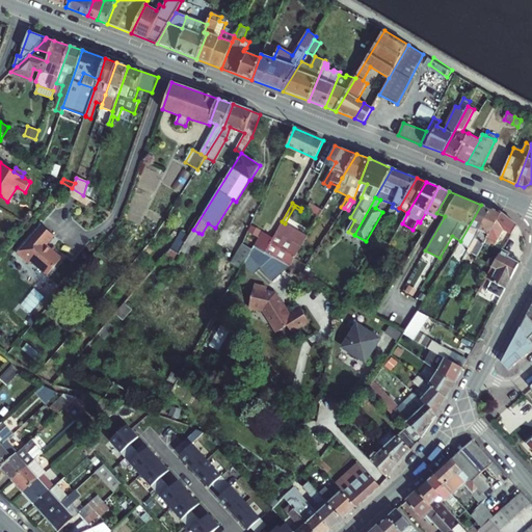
[(318,218),(323,210),(310,203),(306,211),(318,218)]
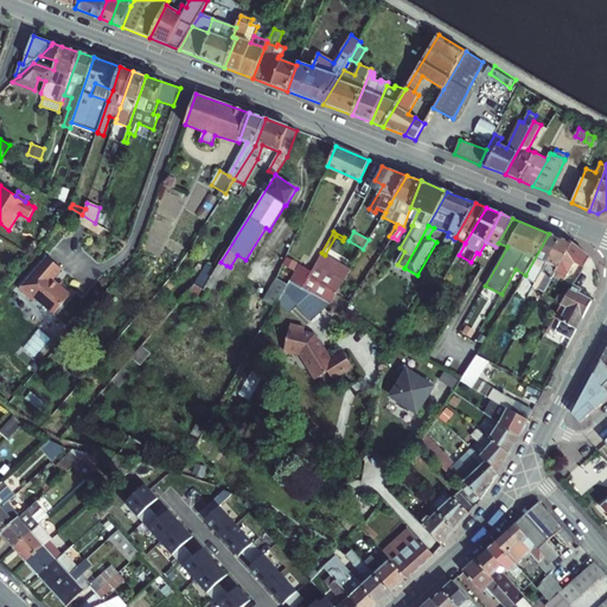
[(561,238),(549,234),(525,275),(524,278),(535,283),(561,238)]
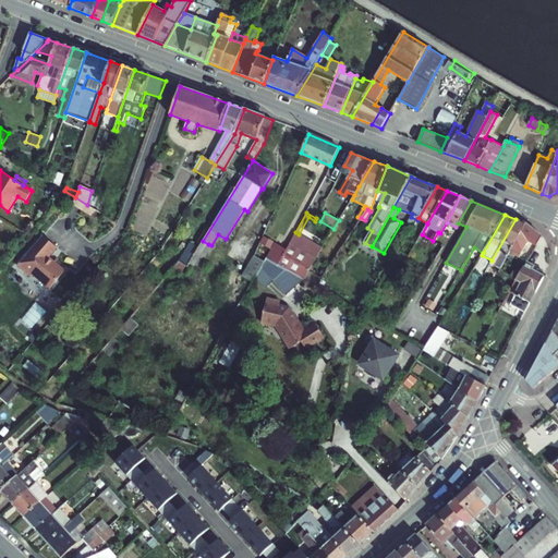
[(407,226),(412,228),(417,220),(411,217),(407,226)]
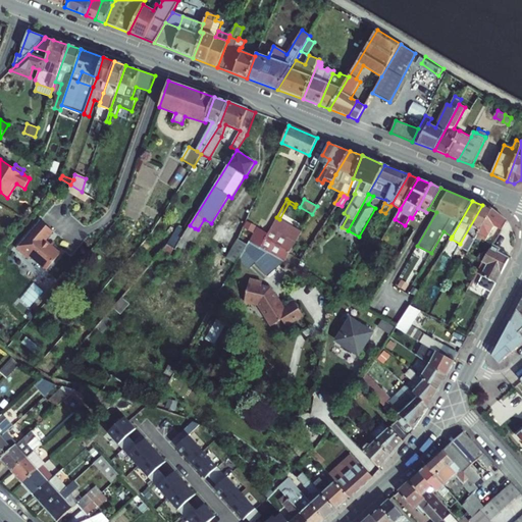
[(476,238),(492,209),(482,205),(460,244),(459,246),(468,252),(476,238)]
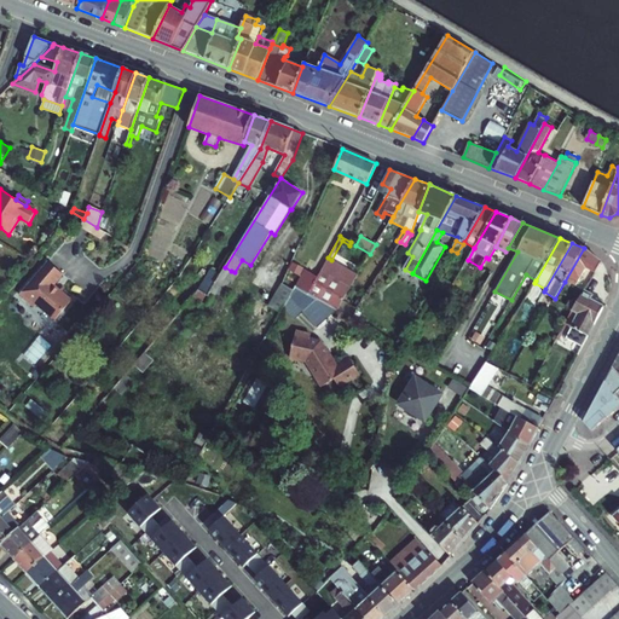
[(584,248),(565,282),(570,285),(571,283),(576,285),(586,267),(596,273),(599,268),(602,262),(584,248)]
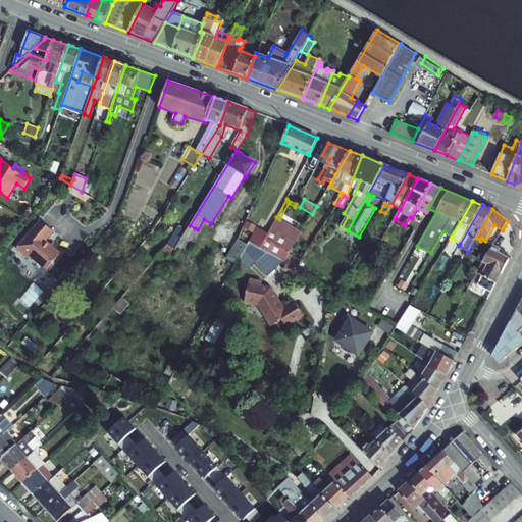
[(268,233),(260,248),(269,253),(272,254),(283,261),(302,231),(279,219),(276,217),(268,233)]
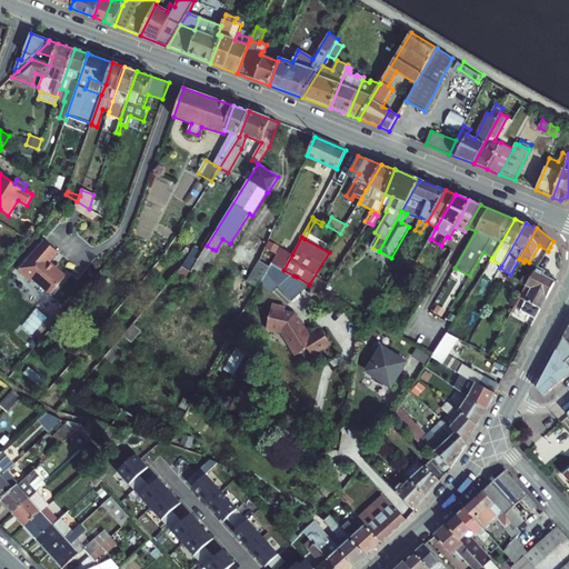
[(32,282),(33,280),(50,262),(58,252),(45,240),(18,270),(32,282)]
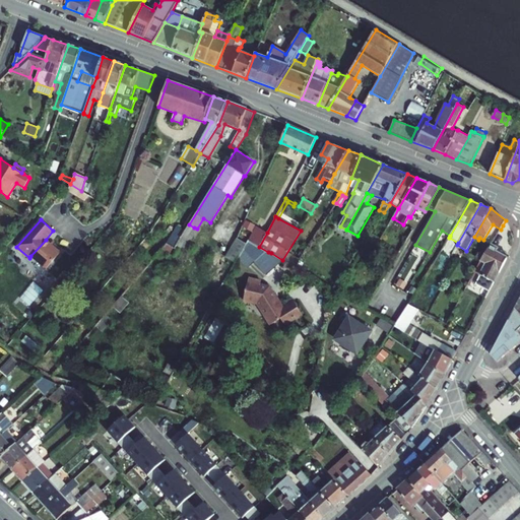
[(185,231),(176,245),(181,248),(185,242),(194,228),(189,224),(185,231)]
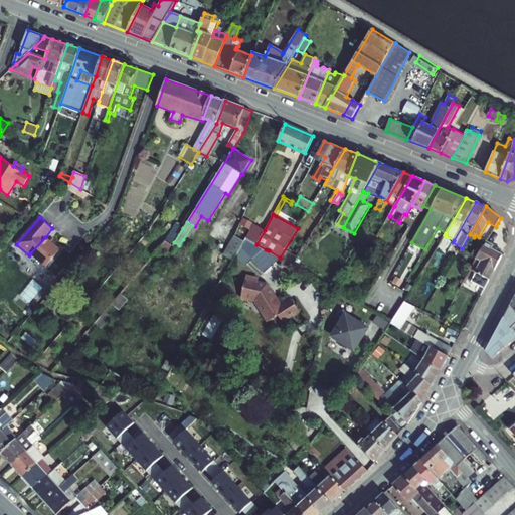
[(176,223),(165,240),(172,245),(174,242),(183,228),(176,223)]
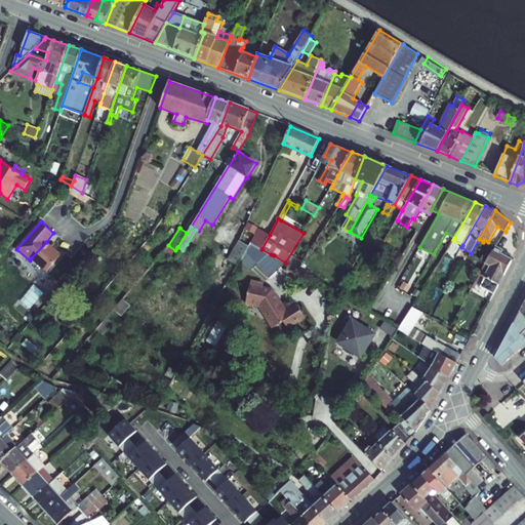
[(258,228),(251,242),(261,249),(270,235),(258,228)]
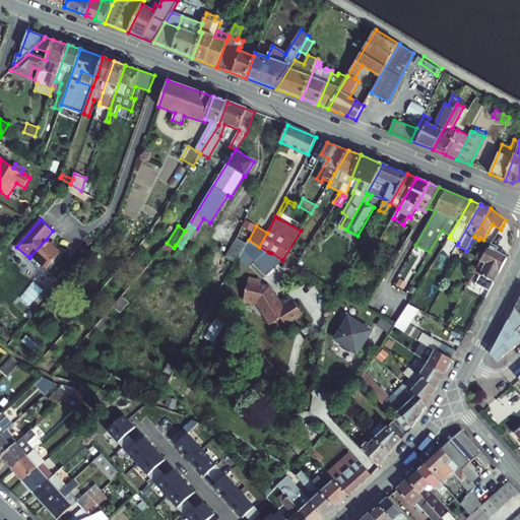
[(247,244),(237,238),(224,257),(236,263),(247,244)]
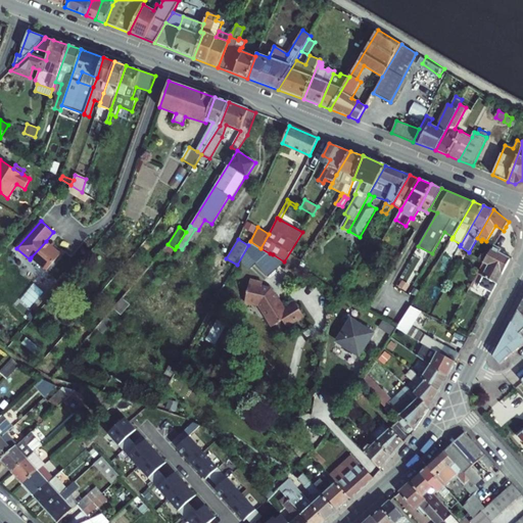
[(46,271),(63,251),(53,243),(50,245),(46,241),(31,257),(46,271)]
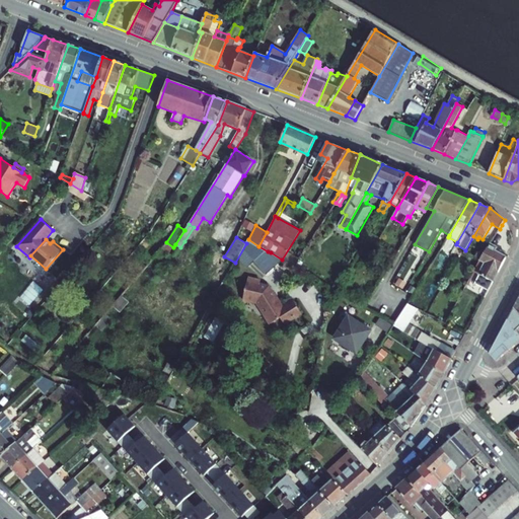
[(490,243),(480,258),(473,272),(494,282),(507,257),(506,256),(506,255),(506,254),(506,253),(506,251),(505,251),(504,250),(502,250),(501,250),(500,250),(499,251),(499,252),(496,250),(497,247),(490,243)]
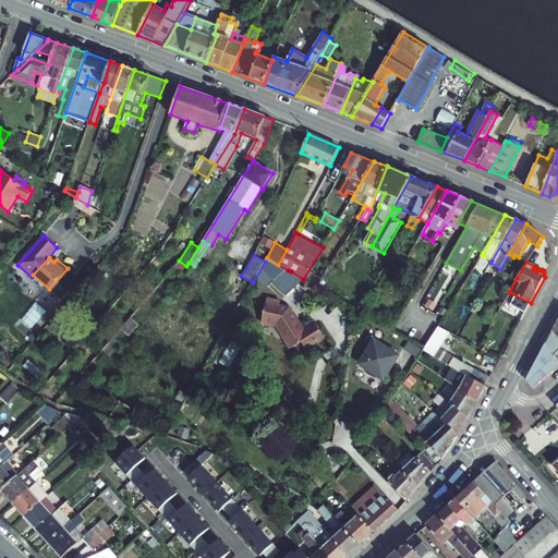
[(291,271),(288,270),(275,281),(282,291),(291,271)]
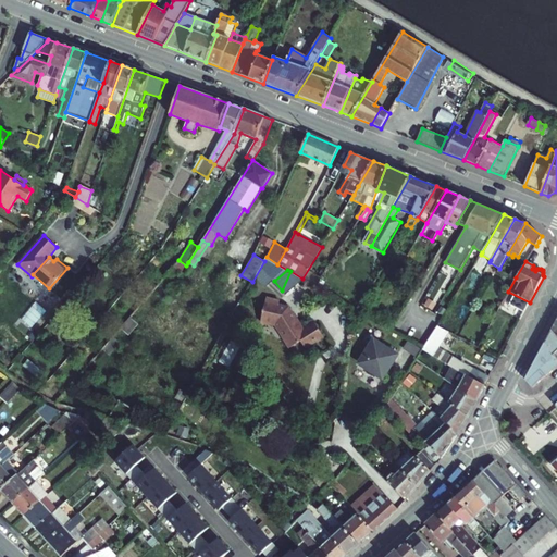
[(302,279),(291,271),(282,291),(285,295),(304,280),(302,279)]
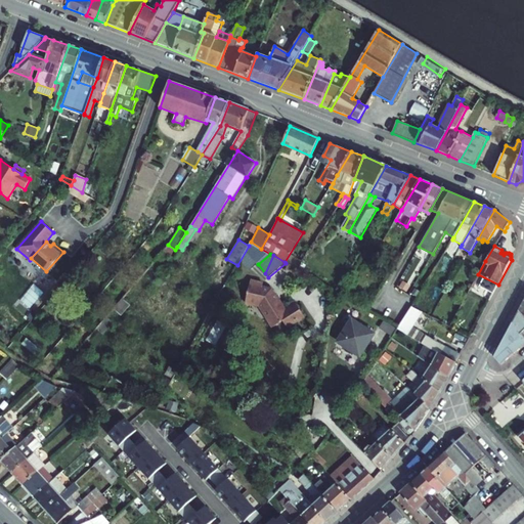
[(263,284),(251,280),(246,303),(259,306),(272,328),(282,321),(287,328),(303,317),(295,304),(286,310),(276,295),(275,296),(271,289),(262,287),(263,284)]
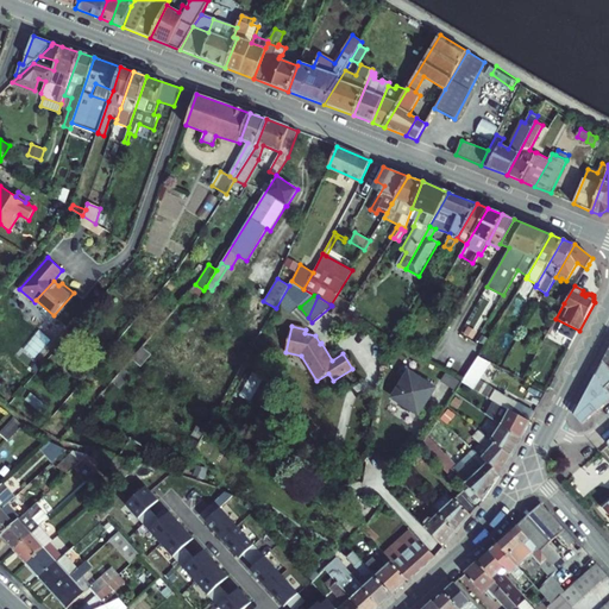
[(140,366),(151,355),(142,346),(132,358),(140,366)]
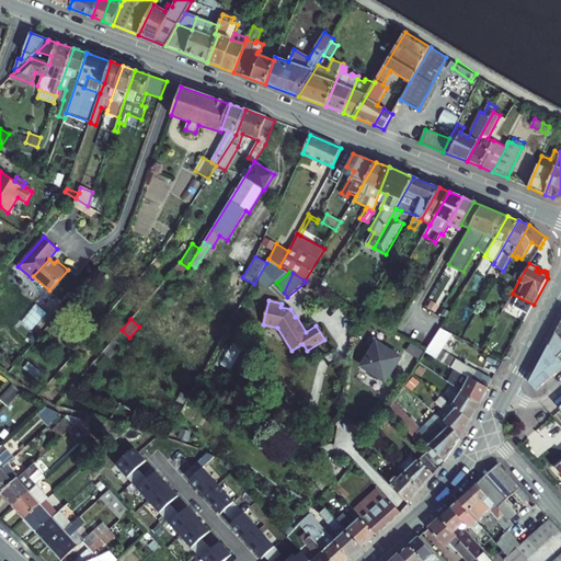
[(425,352),(456,370),(488,389),(493,380),(474,370),(441,351),(450,334),(441,329),(427,350),(425,352)]
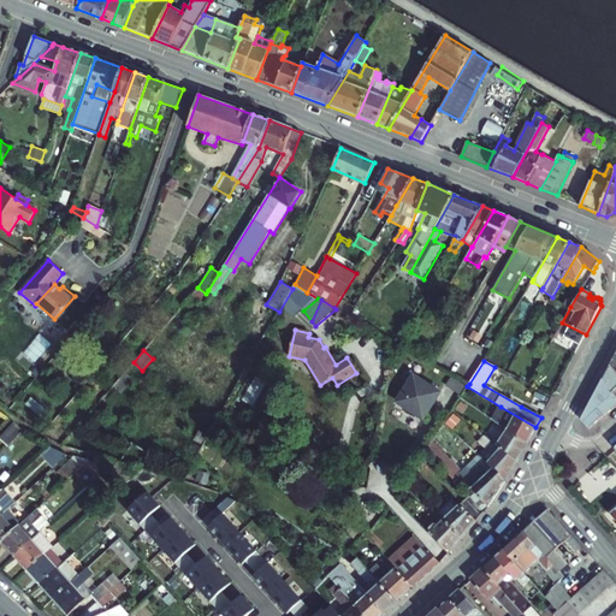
[(615,371),(610,366),(602,380),(615,396),(615,371)]
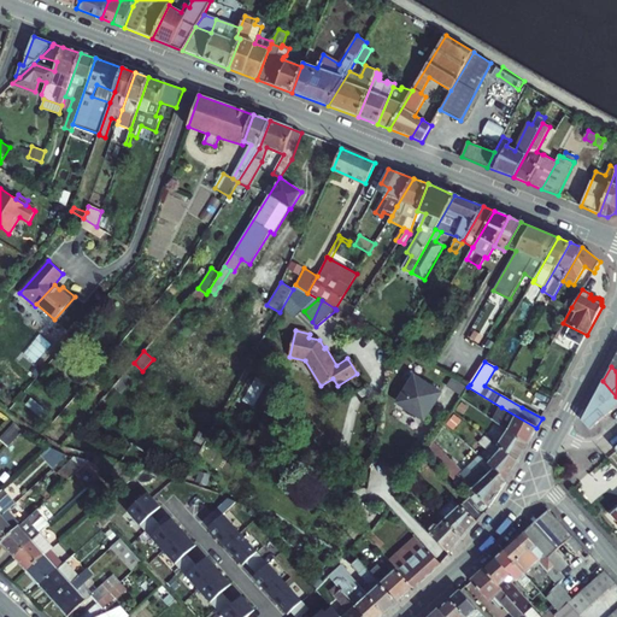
[(134,381),(124,374),(113,386),(123,393),(134,381)]
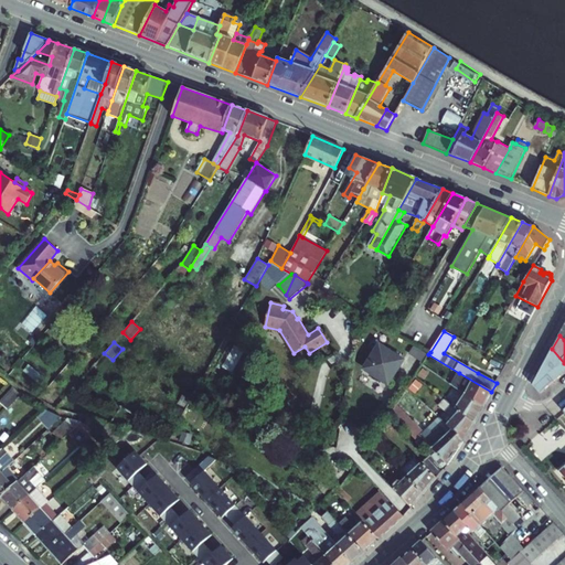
[(364,369),(368,371),(368,372),(369,372),(369,373),(369,374),(369,375),(370,376),(371,377),(372,379),(372,380),(373,380),(374,380),(375,381),(376,381),(377,382),(379,382),(380,382),(381,382),(382,382),(383,382),(384,382),(387,383),(396,370),(397,371),(402,364),(401,363),(403,361),(380,345),(364,369)]
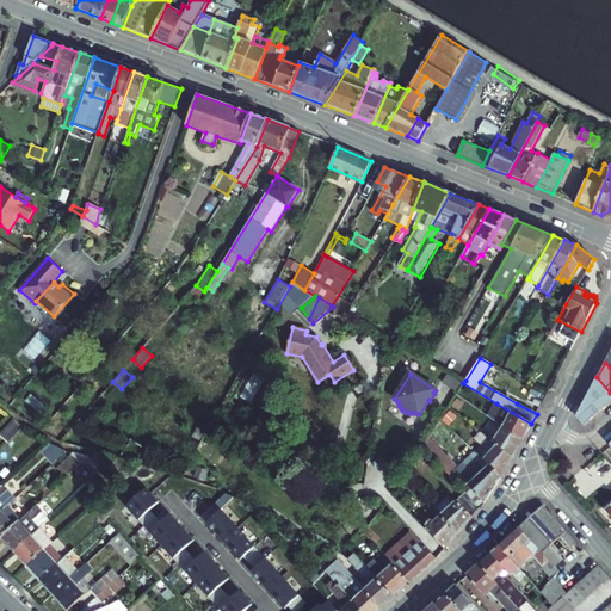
[(463,383),(466,381),(457,376),(448,393),(455,396),(463,383)]
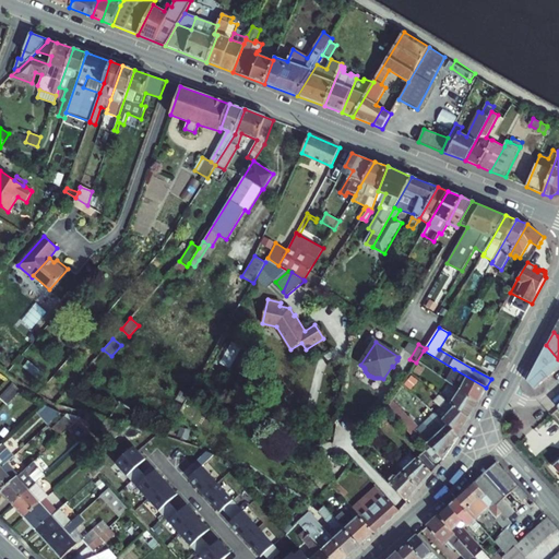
[(527,381),(527,382),(534,390),(535,390),(558,367),(558,359),(546,345),(527,381)]
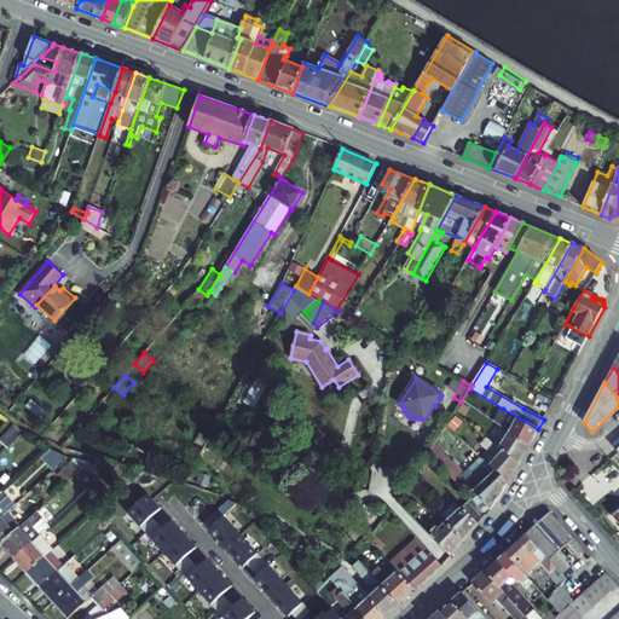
[(32,399),(27,405),(46,421),(51,416),(32,399)]
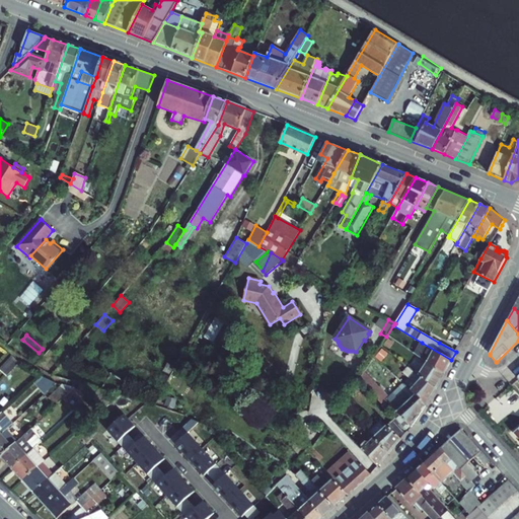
[(416,354),(426,361),(445,373),(452,360),(451,360),(422,343),(416,354)]
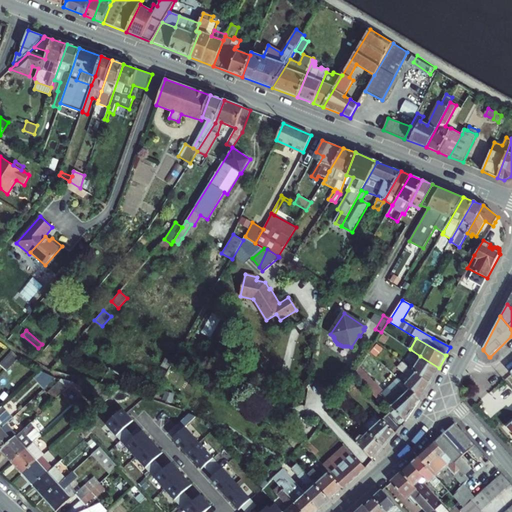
[(382,345),(376,341),(369,352),(375,357),(382,345)]
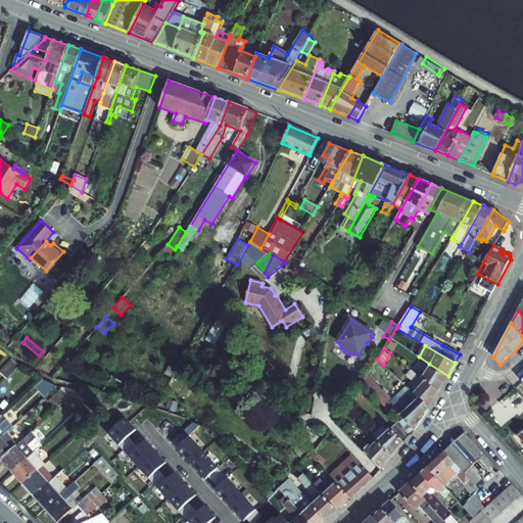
[(12,359),(0,371),(0,372),(7,379),(19,366),(12,359)]
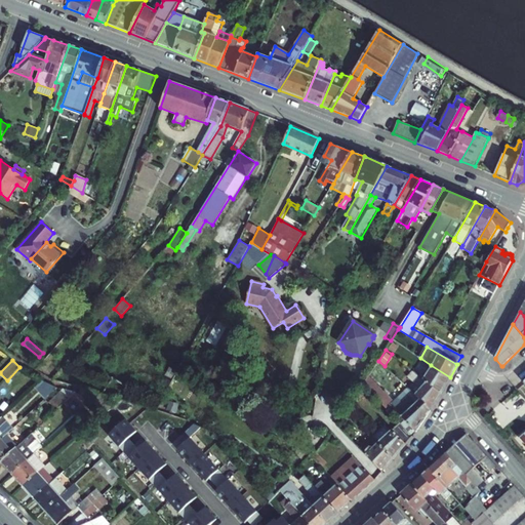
[(450,377),(431,365),(423,379),(441,394),(450,377)]
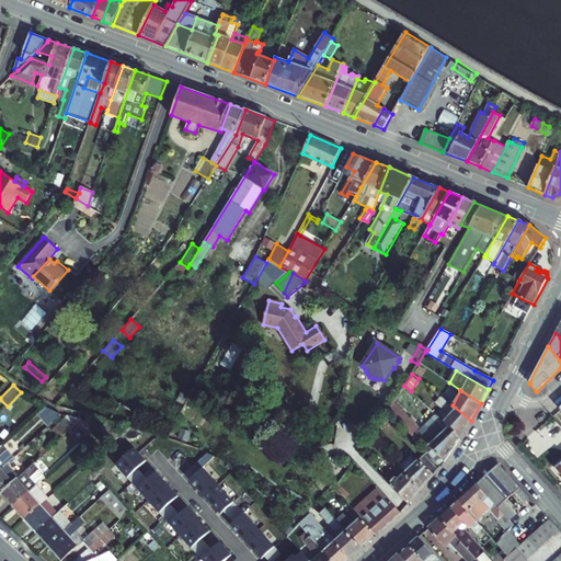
[(400,392),(395,402),(399,408),(407,400),(400,392)]
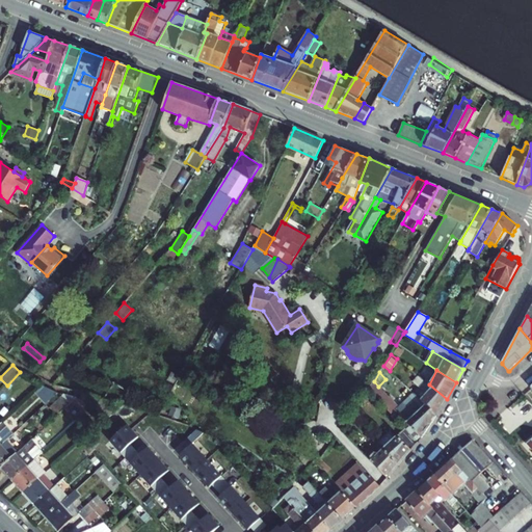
[(388,410),(391,414),(396,409),(409,424),(422,437),(437,416),(414,394),(413,393),(398,407),(378,387),(374,381),(369,389),(390,409),(388,410)]
